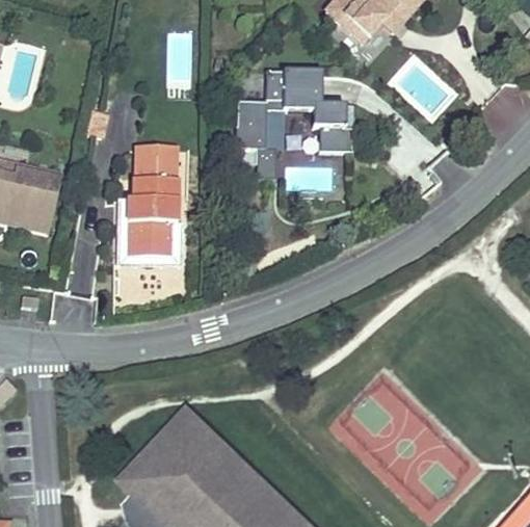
[(337,0),(327,11),(341,23),(346,18),(369,37),(393,9),(405,21),(423,0),(337,0)]
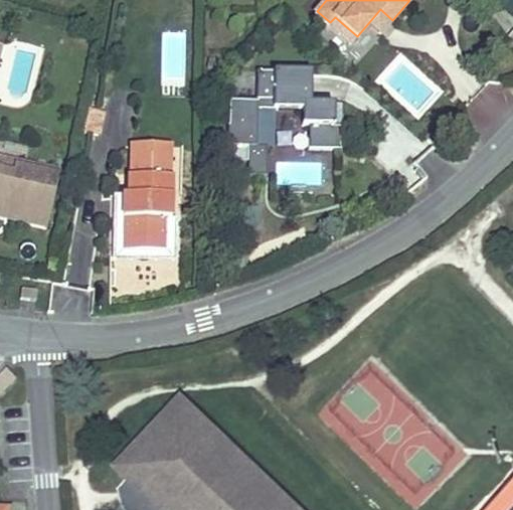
[(230,97),(228,142),(276,144),(277,107),(308,108),(307,144),(338,146),(340,100),(313,99),(314,68),(259,66),(258,98),(230,97)]
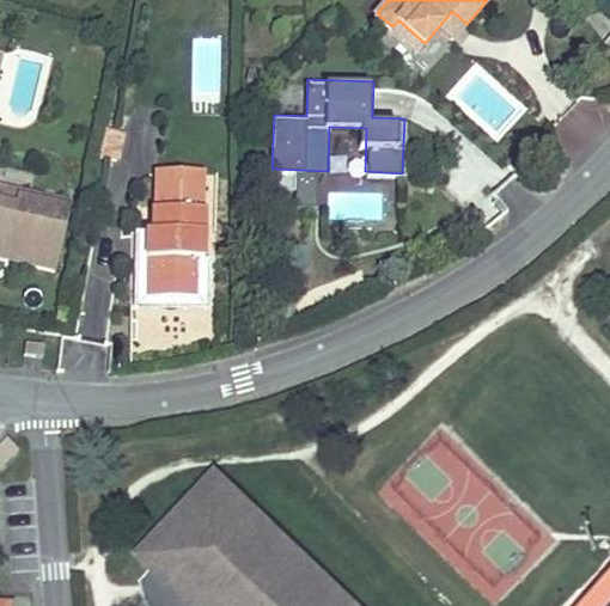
[(124,128),(108,123),(102,152),(119,154),(124,128)]
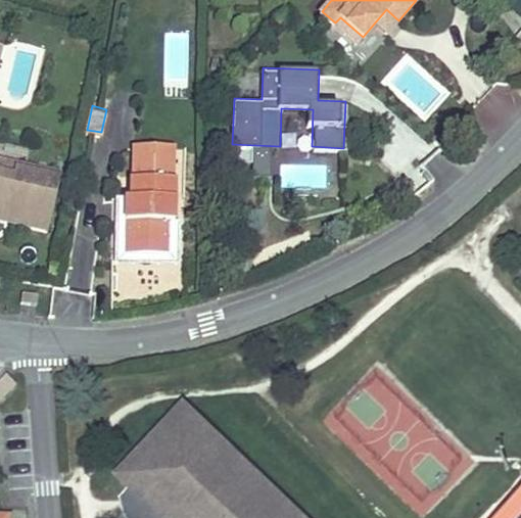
[(135,175),(174,176),(175,144),(136,144),(135,175)]
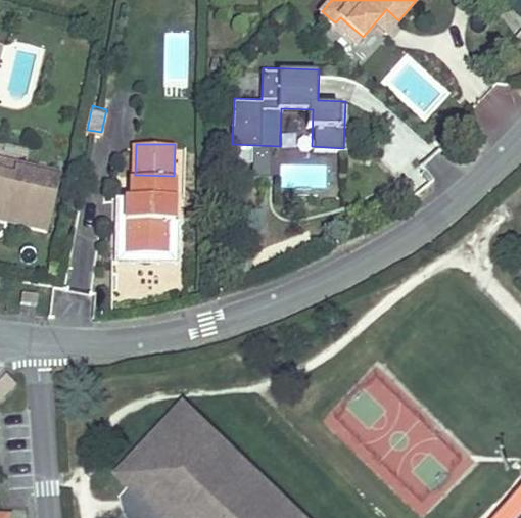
[(240,145),(240,171),(273,171),(273,145),(240,145)]
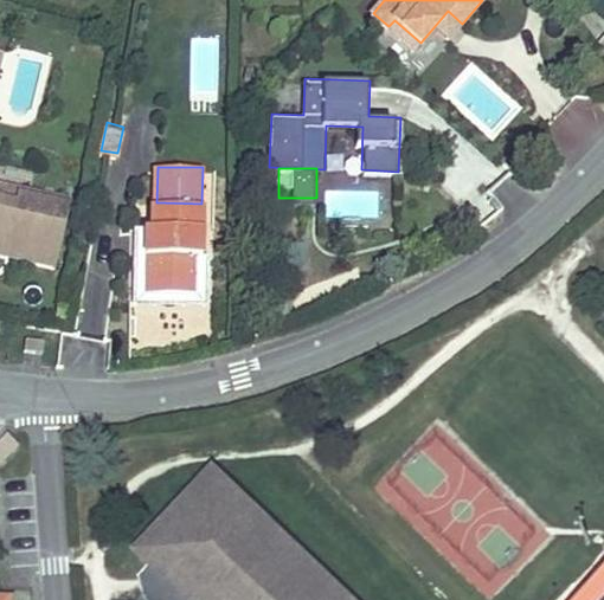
[(0,200),(15,204),(17,195),(69,207),(70,201),(0,186),(0,200)]
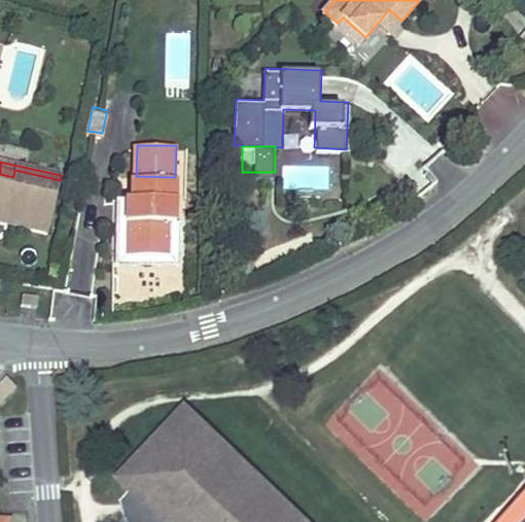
[(0,215),(49,227),(60,180),(14,170),(13,177),(0,174),(0,215)]
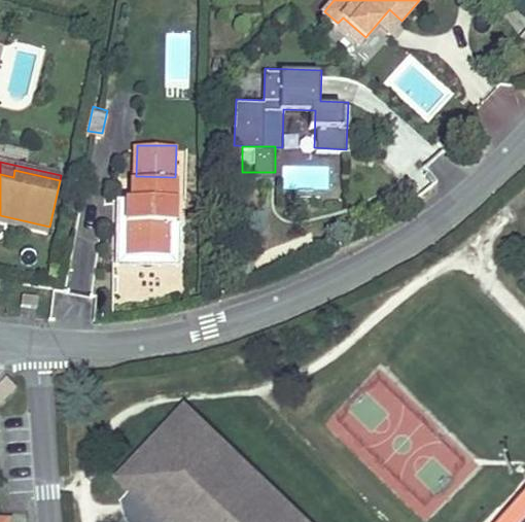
[(136,176),(134,176),(133,196),(128,196),(127,251),(170,252),(171,220),(176,220),(177,177),(175,177),(136,176)]
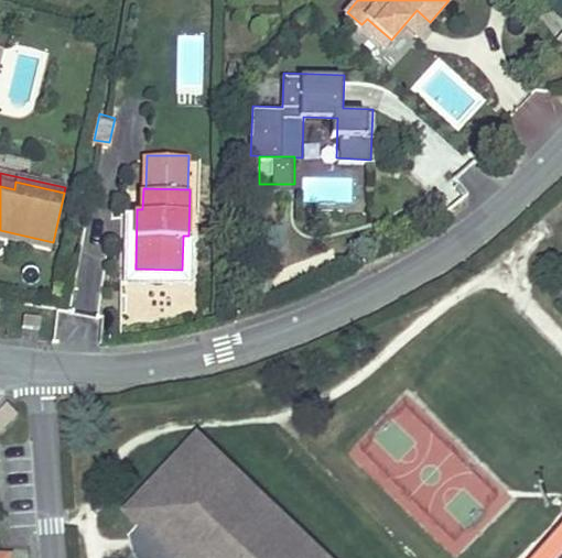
[(136,269),(137,209),(126,208),(125,280),(194,282),(195,236),(188,236),(183,236),(182,270),(136,269)]
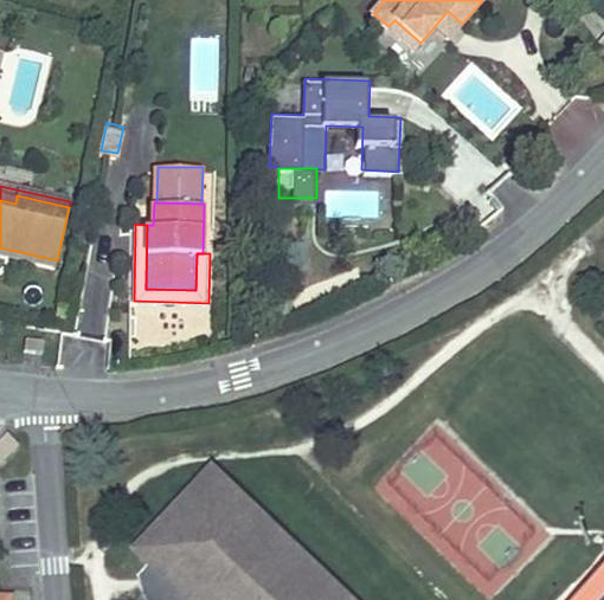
[(45,337),(27,335),(26,347),(44,349),(45,337)]
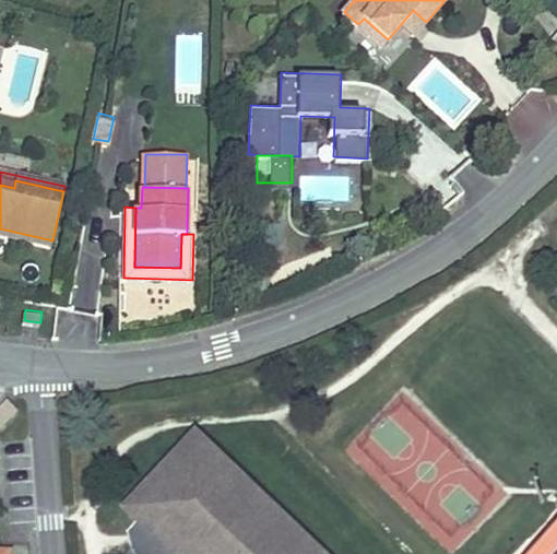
[(132,506),(143,516),(156,528),(135,550),(138,553),(326,553),(201,434),(132,506)]
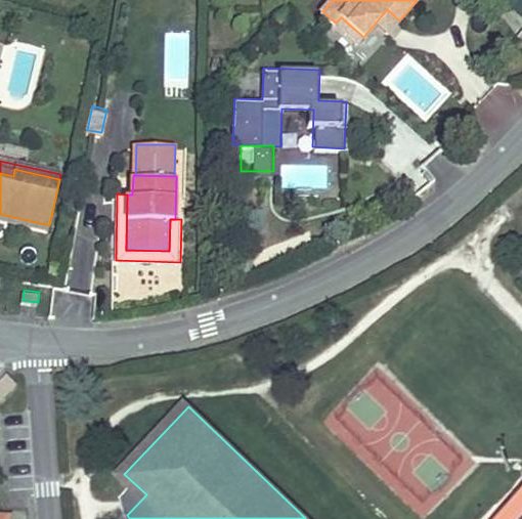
[(146,494),(134,483),(122,495),(125,505),(127,515),(146,494)]
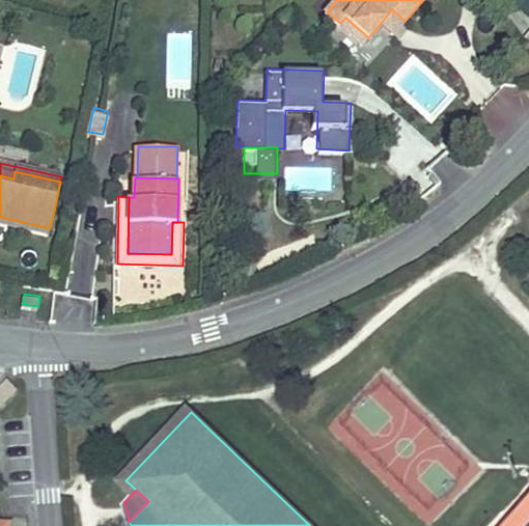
[(528,506),(509,525),(528,525),(528,506)]
